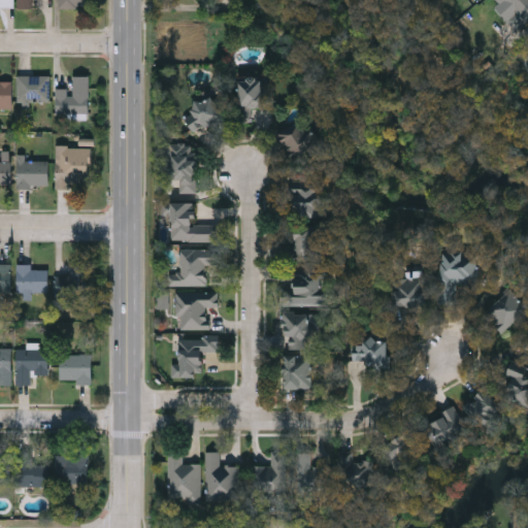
[(19,0),(19,8),(34,8),(33,0),(19,0)]
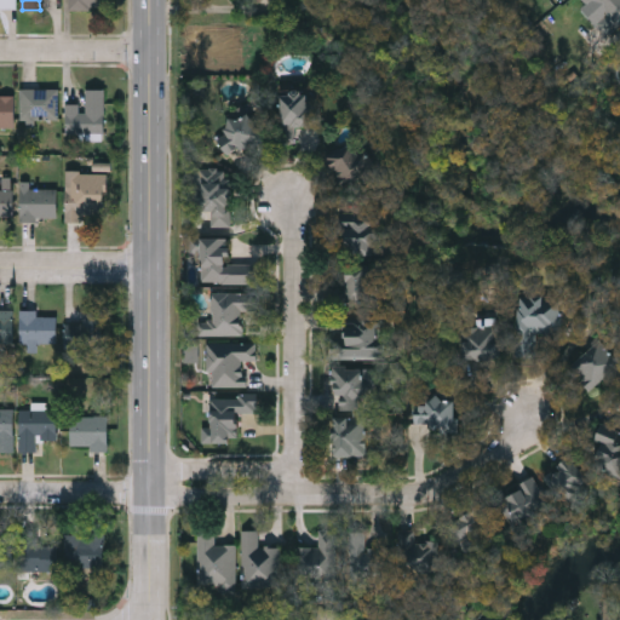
[(590,0),(619,0),(619,23),(606,36),(592,22),(602,13),(590,0)]
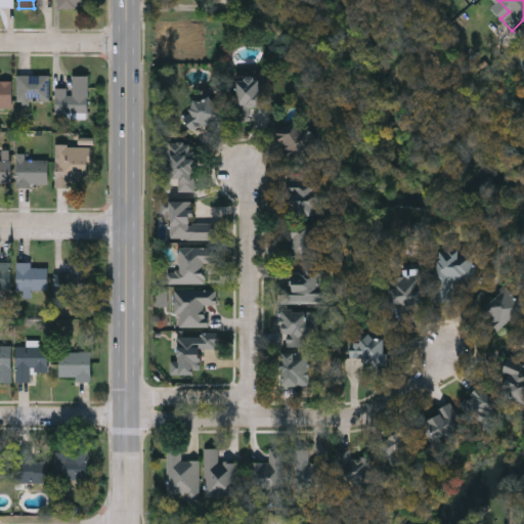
[(508,12),(499,2),(491,9),(499,19),(508,12)]
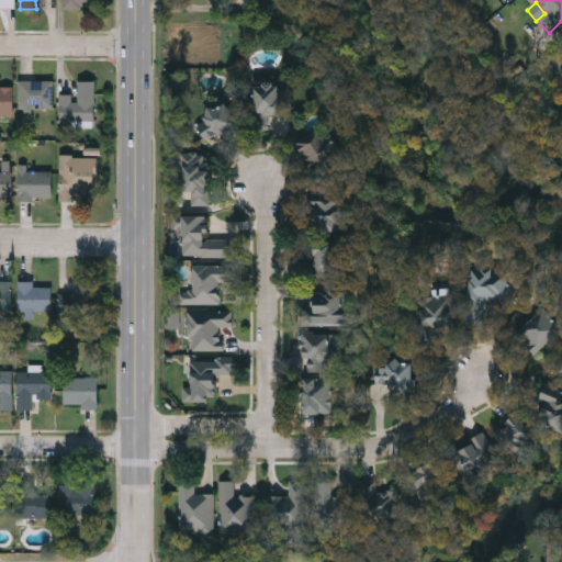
[(277,77),(284,110),(256,116),(248,83),(277,77)]
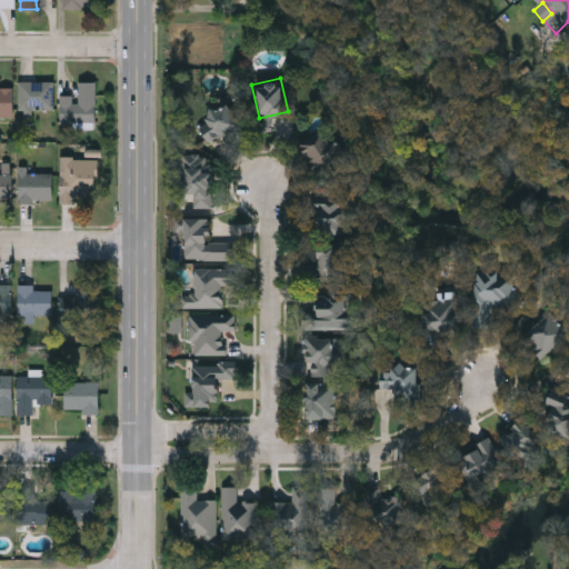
[(18,79),(53,79),(53,109),(18,109),(18,79)]
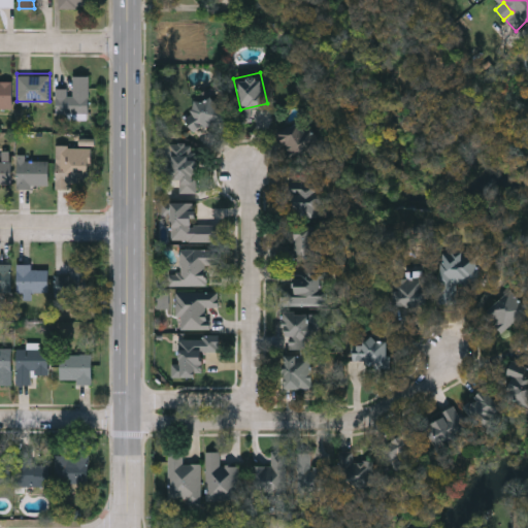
[(89,73),(88,112),(56,111),(56,87),(70,87),(71,73),(89,73)]
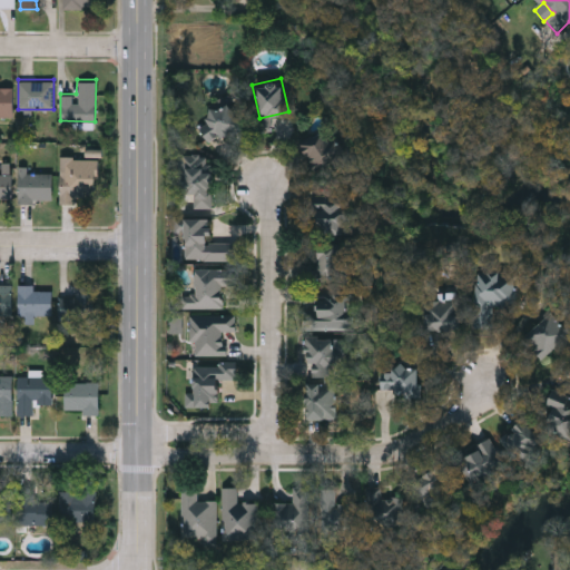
[(12,115),(0,115),(0,82),(12,82),(12,115)]
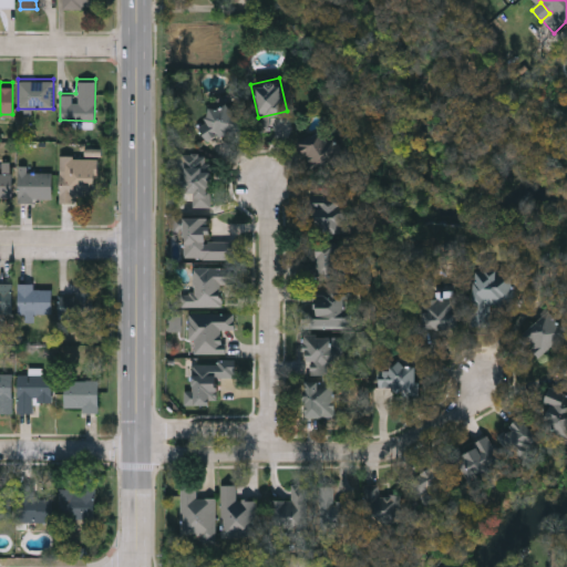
[(239,119),(208,142),(192,120),(222,96),(239,119)]
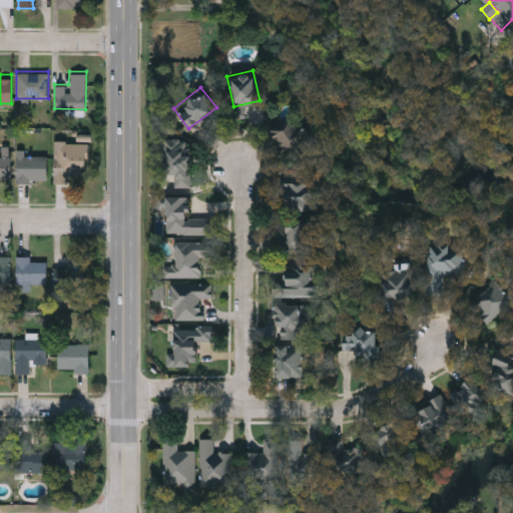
[(281,153),(267,125),(291,112),(305,140),(281,153)]
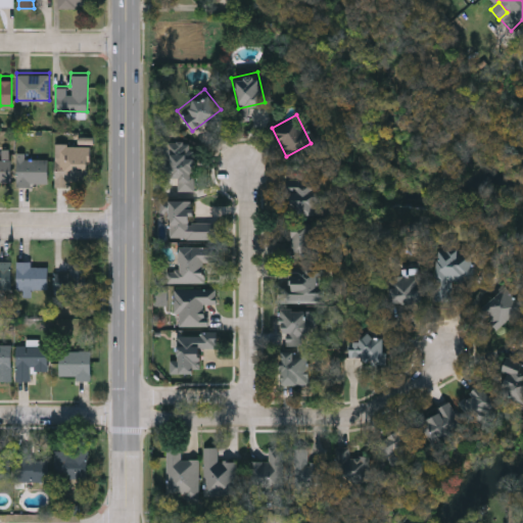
[(54,183),(54,141),(66,141),(66,156),(87,156),(87,183),(54,183)]
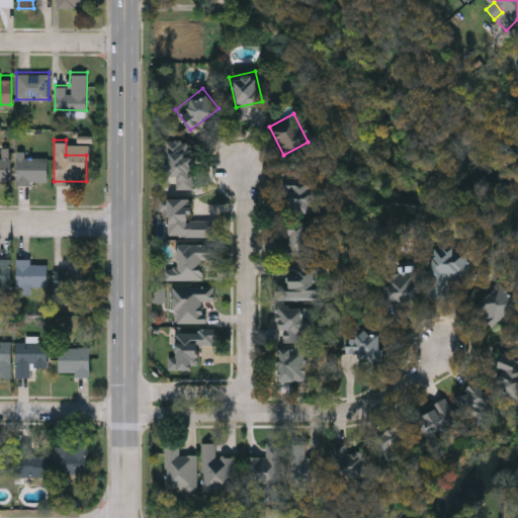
[(174,187),(174,174),(160,174),(161,141),(191,142),(190,187),(174,187)]
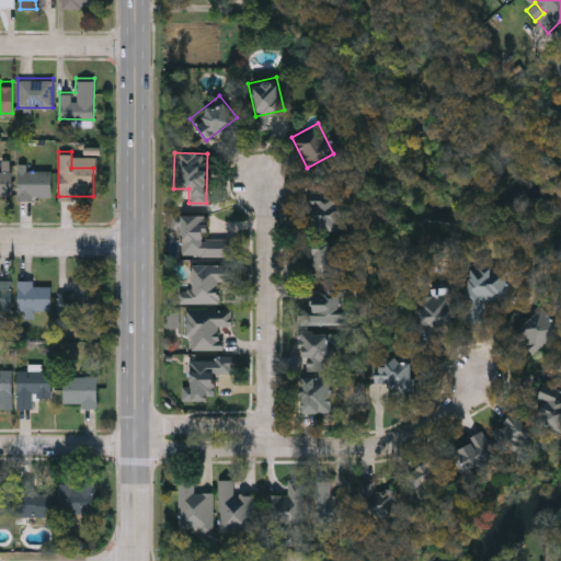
[(11,196),(0,196),(0,168),(11,168),(11,196)]
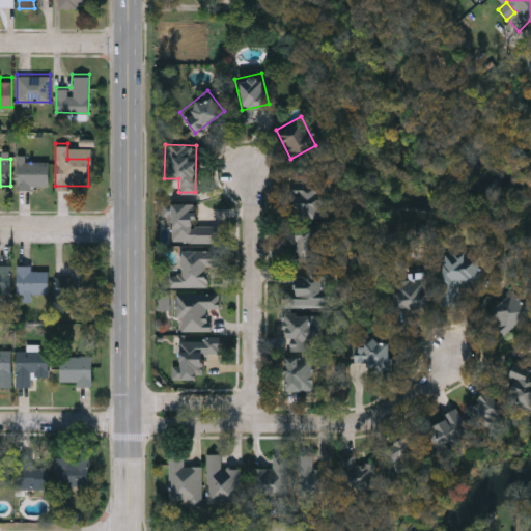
[(17,186),(17,159),(50,159),(50,186),(17,186)]
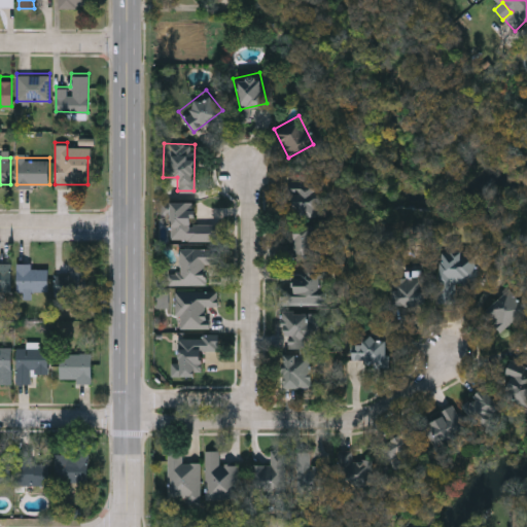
[(288,182),(318,182),(318,215),(288,215),(288,182)]
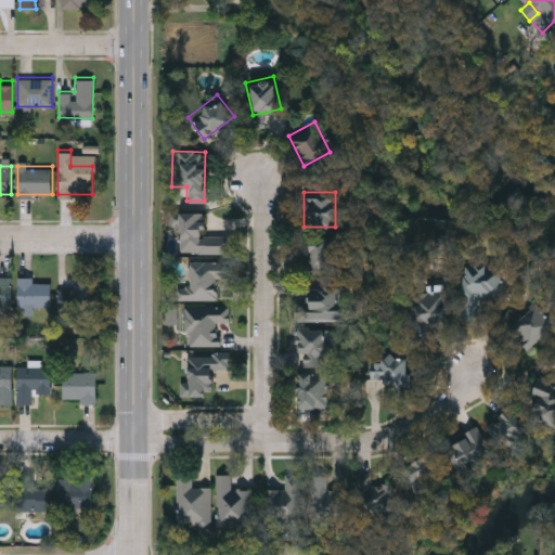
[(229,234),(228,252),(178,252),(178,223),(167,223),(167,210),(203,210),(203,234),(229,234)]
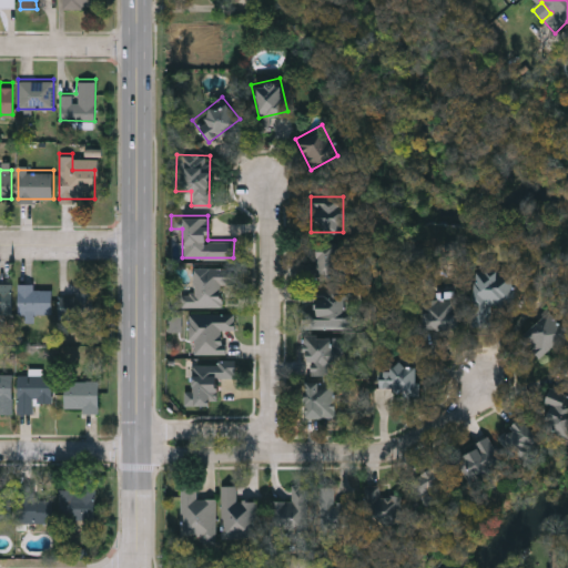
[(337,240),(337,275),(314,275),(314,240),(337,240)]
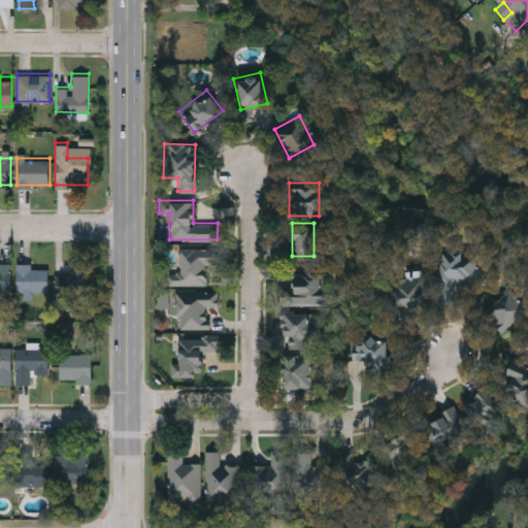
[(204,284),(165,284),(165,271),(177,271),(178,248),(217,249),(217,263),(204,263),(204,284)]
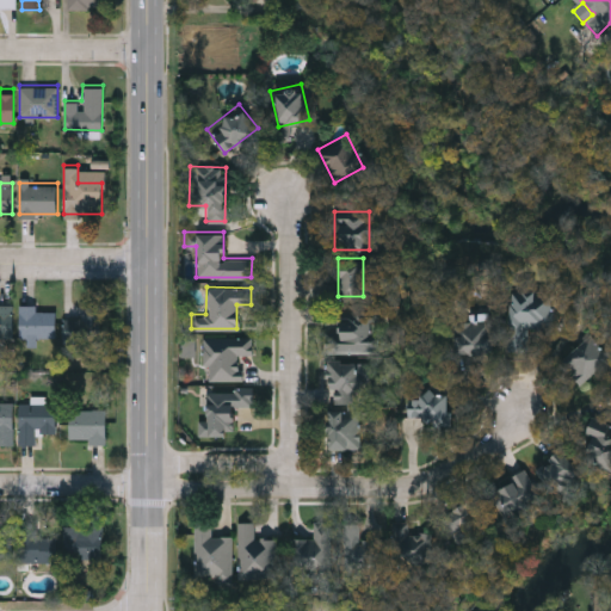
[(506,347),(511,287),(553,290),(550,327),(525,325),(524,349),(506,347)]
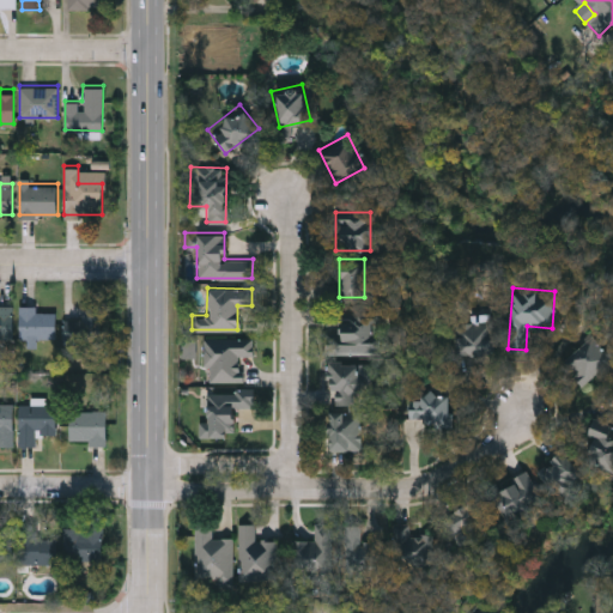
[(55,335),(36,335),(36,345),(19,345),(19,303),(36,303),(36,310),(55,310),(55,335)]
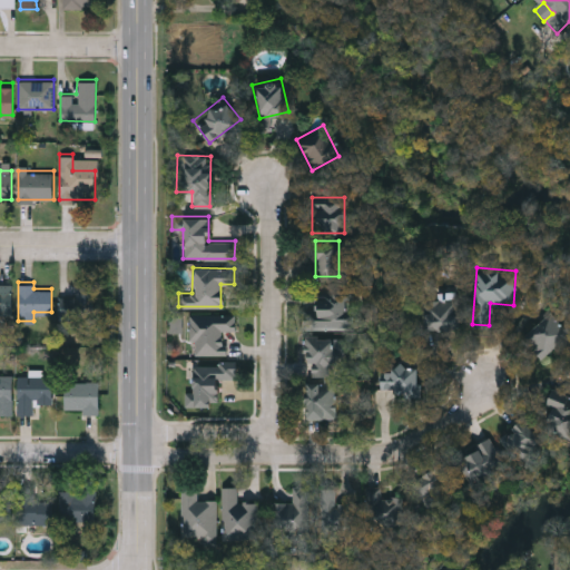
[(94,316),(62,316),(62,295),(75,295),(75,282),(94,282),(94,316)]
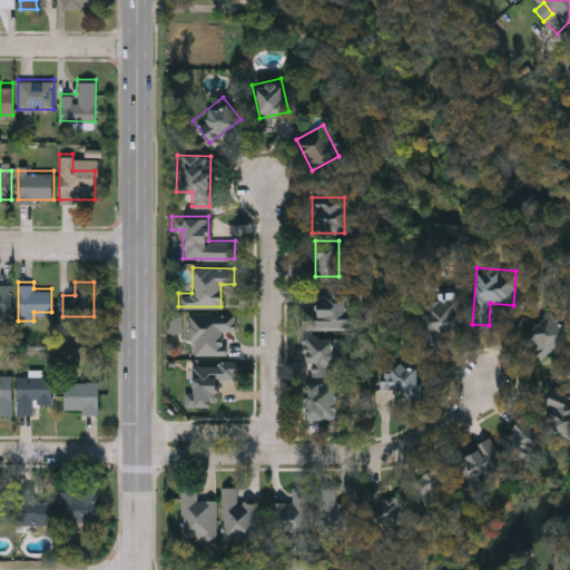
[(11,312),(0,312),(0,284),(11,284),(11,312)]
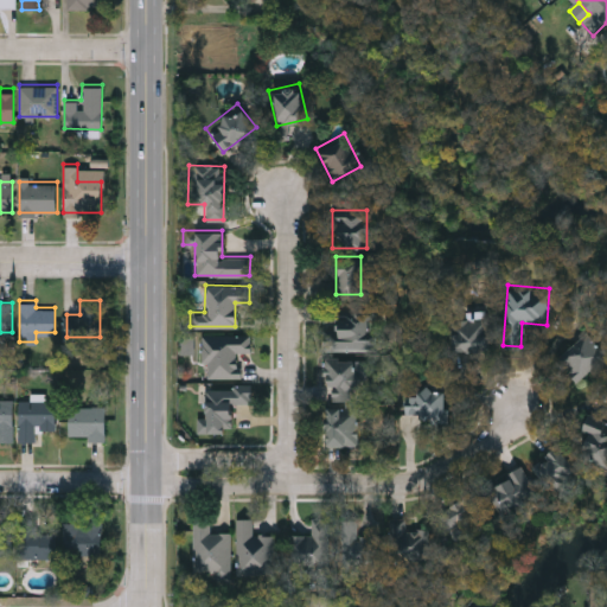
[(336,327),(336,307),(376,307),(376,350),(321,350),(321,327),(336,327)]
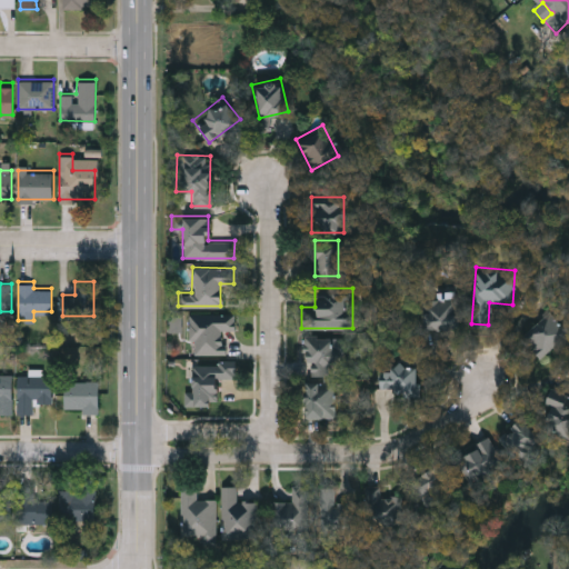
[(457,298),(457,328),(420,328),(420,298),(457,298)]
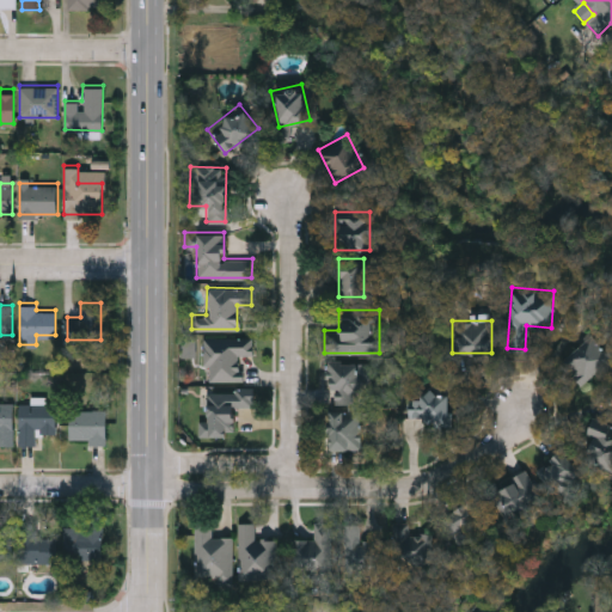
[(611,354),(581,384),(561,365),(592,334),(611,354)]
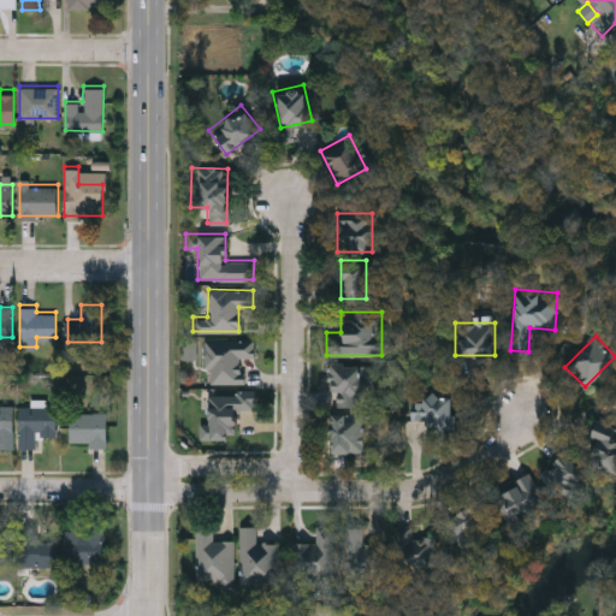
[(252,356),(241,356),(241,383),(205,383),(205,338),(252,338),(252,356)]
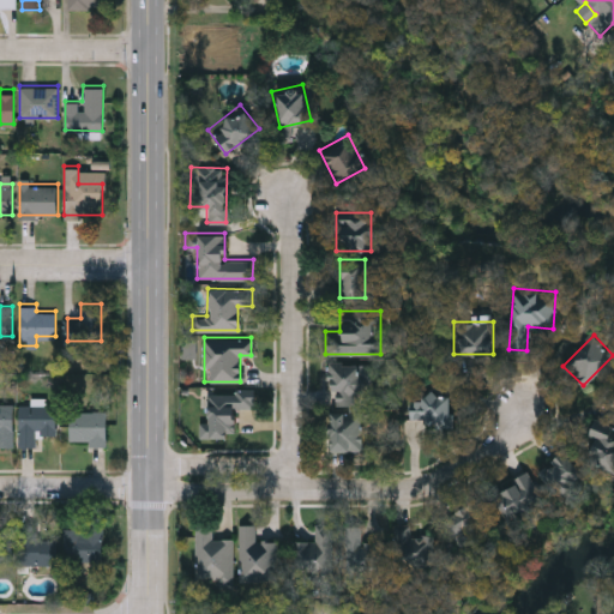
[(197,341),(181,341),(182,359),(198,359),(197,341)]
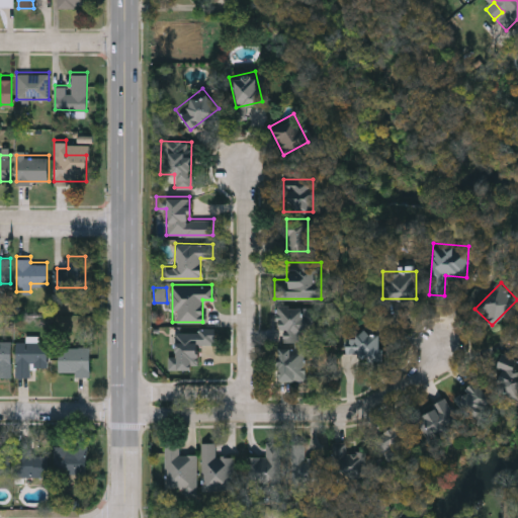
[(304,307),(304,340),(277,340),(277,307),(304,307)]
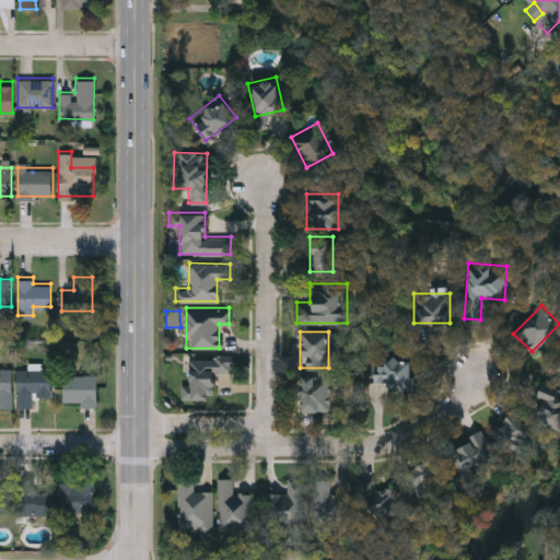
[(179,398),(181,384),(188,384),(188,354),(230,354),(230,371),(212,371),(212,398),(179,398)]
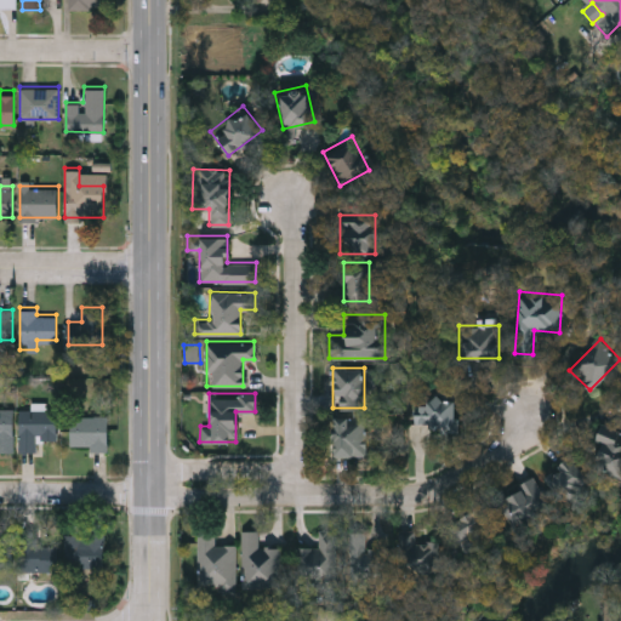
[(454,428),(412,428),(412,398),(454,398),(454,428)]
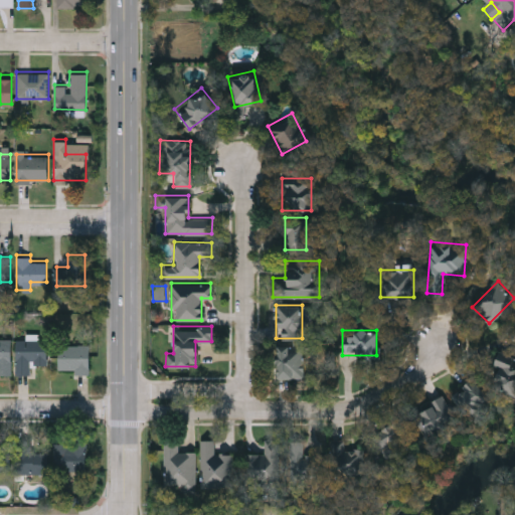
[(15,372),(15,335),(46,335),(46,363),(29,363),(29,372),(15,372)]
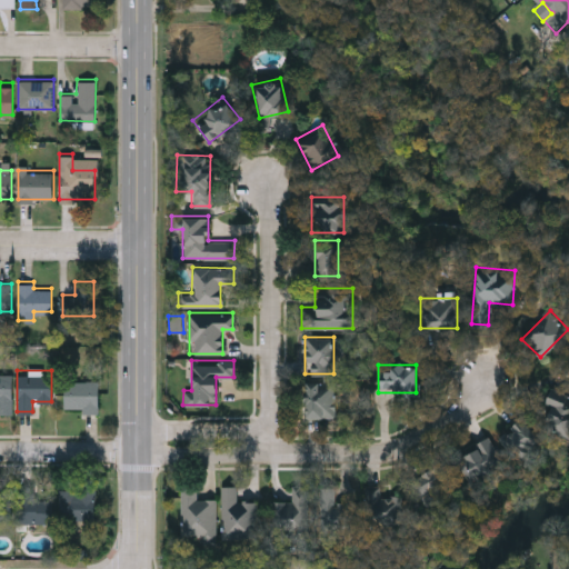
[(0,372),(11,372),(11,412),(0,412),(0,372)]
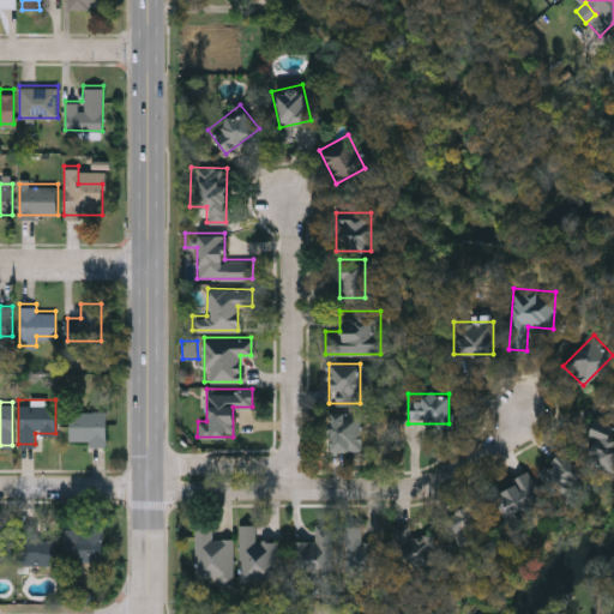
[(89,439),(70,439),(70,410),(107,410),(107,444),(89,444),(89,439)]
